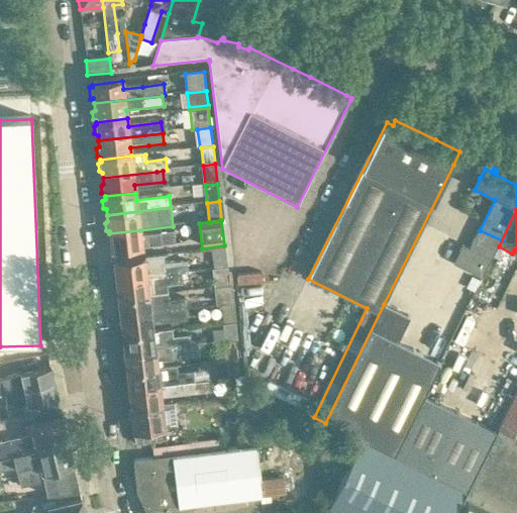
[(140,236),(140,230),(109,233),(109,236),(107,237),(107,245),(111,246),(111,253),(175,245),(173,233),(140,236)]
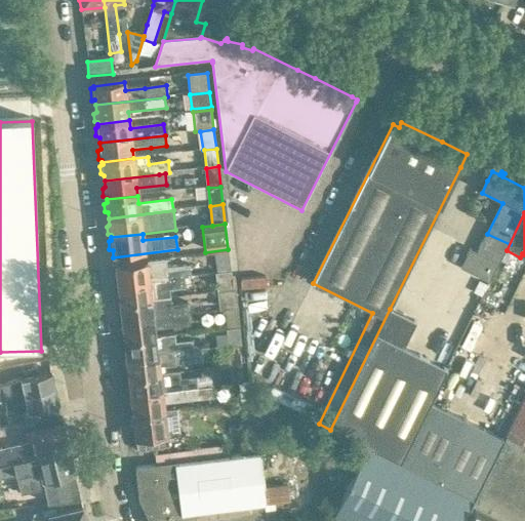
[(470,251),(460,270),(490,284),(501,262),(479,250),(477,254),(470,251)]
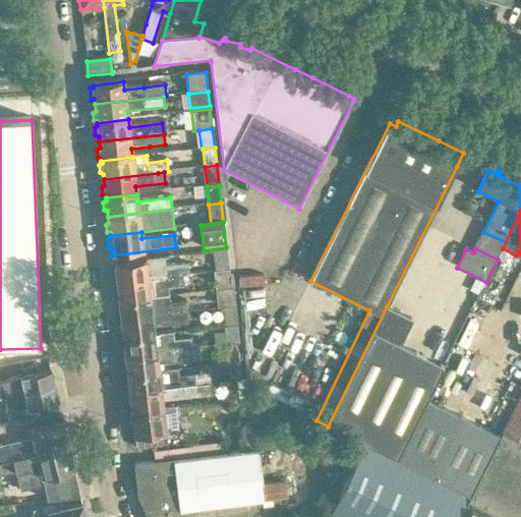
[(229,270),(227,251),(213,253),(214,272),(229,270)]
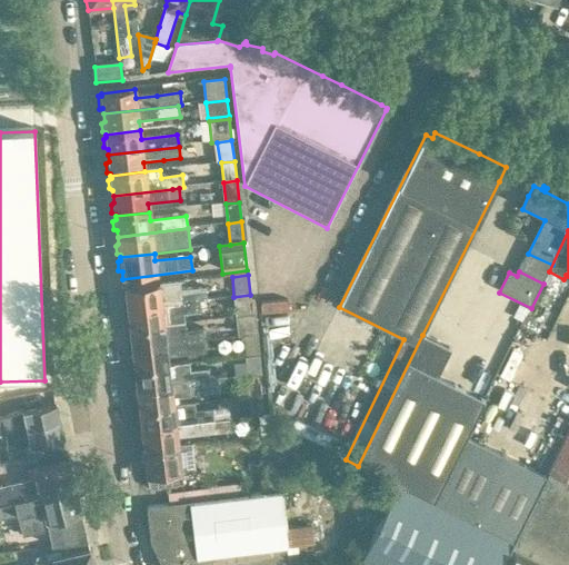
[(181,291),(180,283),(121,290),(122,303),(127,303),(128,310),(198,301),(207,300),(206,289),(181,291)]
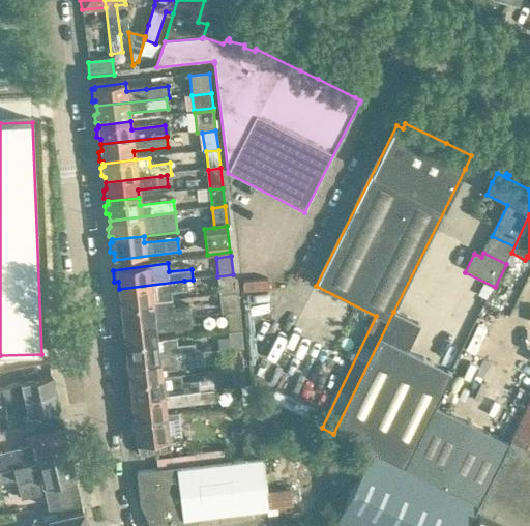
[(217,276),(219,295),(239,293),(237,280),(233,281),(233,274),(217,276)]
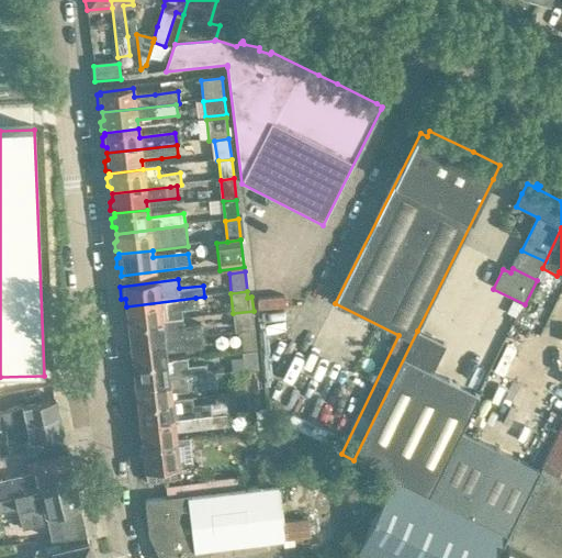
[(123,315),(124,326),(160,322),(182,319),(182,312),(197,310),(195,298),(126,307),(127,314),(123,315)]
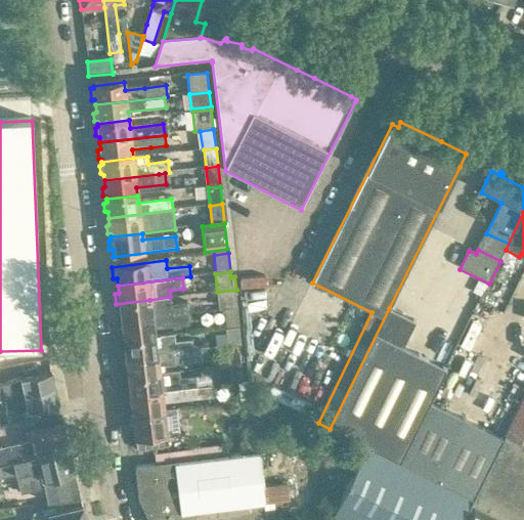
[(238,309),(236,290),(217,292),(219,311),(224,311),(238,309)]
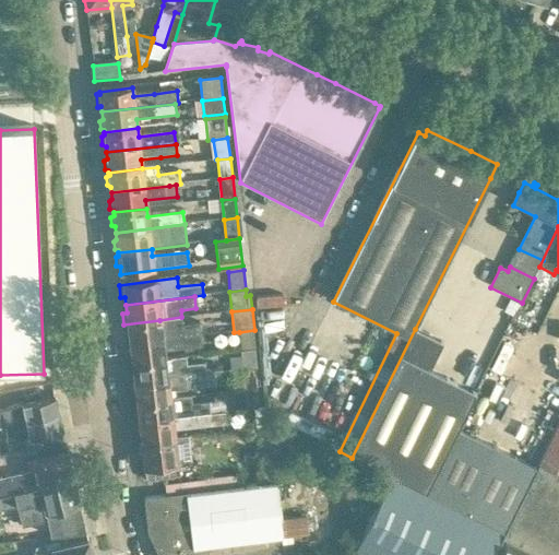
[(181,317),(159,320),(123,325),(125,338),(129,338),(130,344),(200,337),(199,325),(182,327),(181,317)]
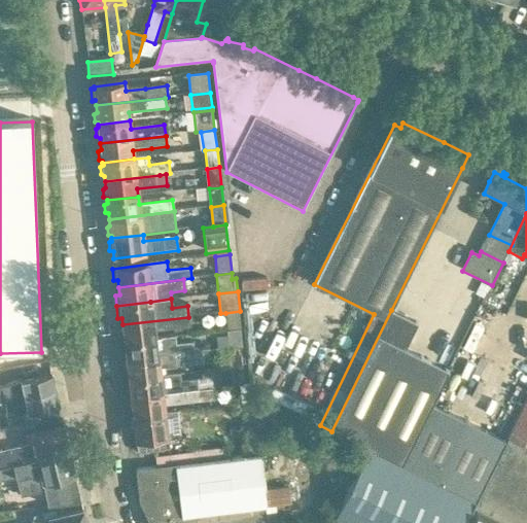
[(420,324),(391,310),(331,431),(401,466),(432,406),(450,370),(408,349),(420,324)]
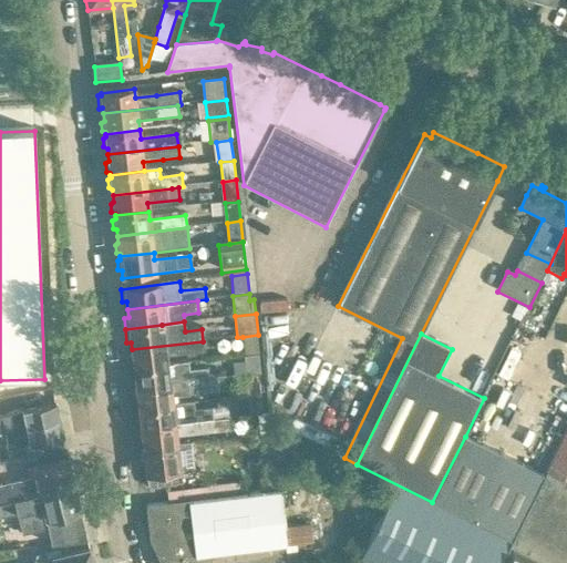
[(258,335),(243,337),(244,357),(260,356),(258,335)]
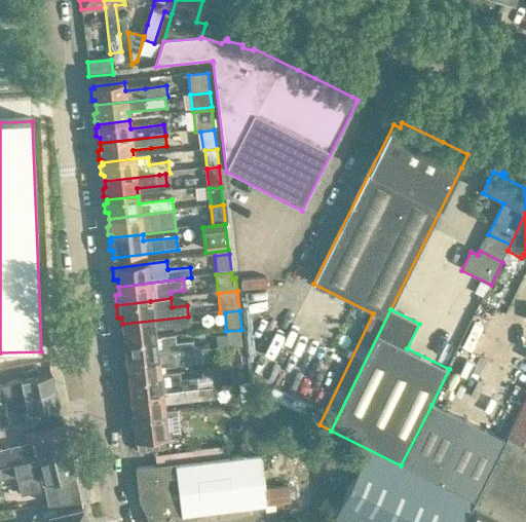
[(119,332),(120,343),(155,339),(154,332),(189,327),(188,317),(122,324),(123,332),(119,332)]
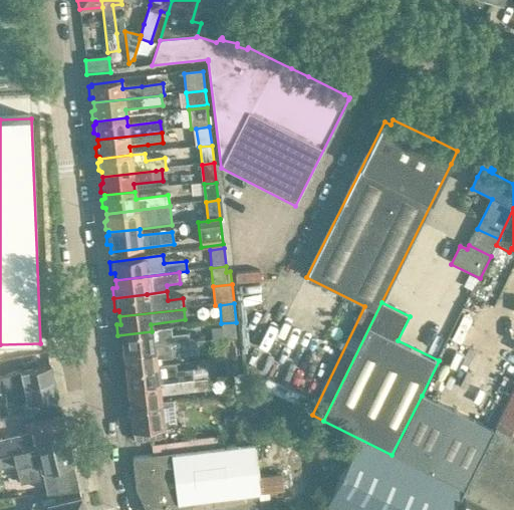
[(236,322),(221,323),(223,340),(235,339),(237,339),(236,322)]
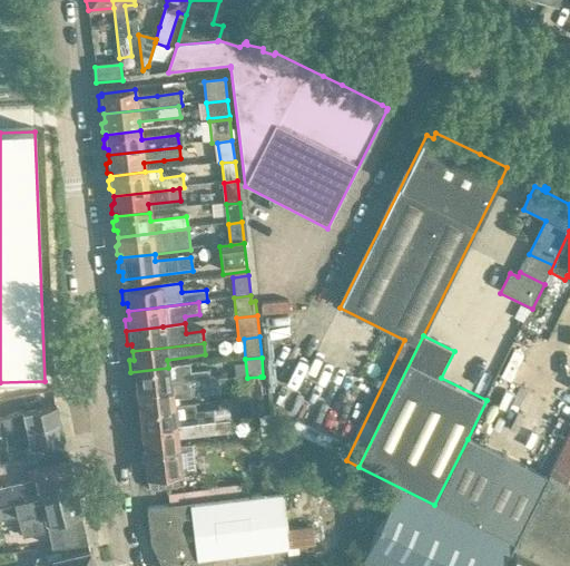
[(136,384),(137,391),(210,382),(209,372),(189,374),(188,366),(168,368),(130,372),(133,384),(136,384)]
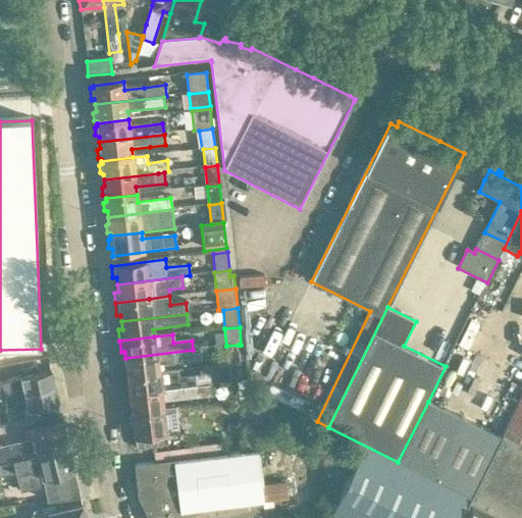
[(241,362),(239,345),(226,346),(228,364),(241,362)]
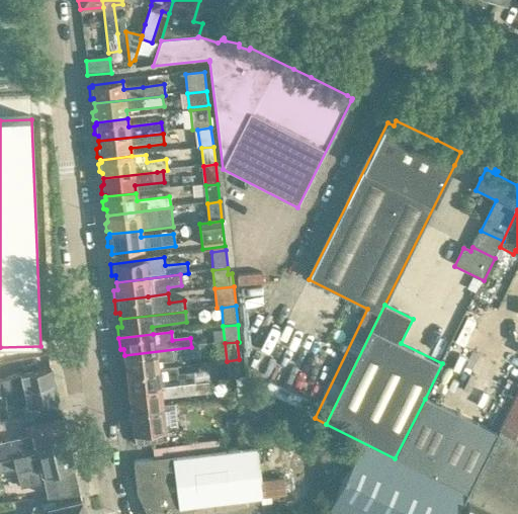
[(121,363),(123,374),(157,370),(156,363),(175,361),(200,358),(198,346),(191,347),(124,355),(125,363),(121,363)]
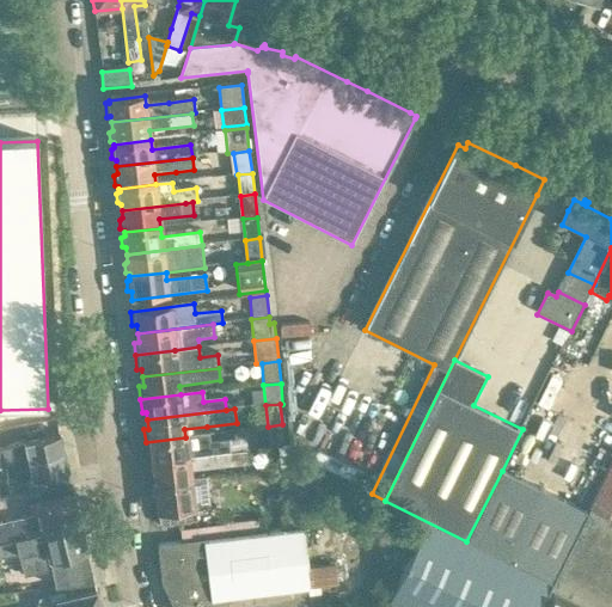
[(270,451),(285,448),(282,424),(268,427),(270,451)]
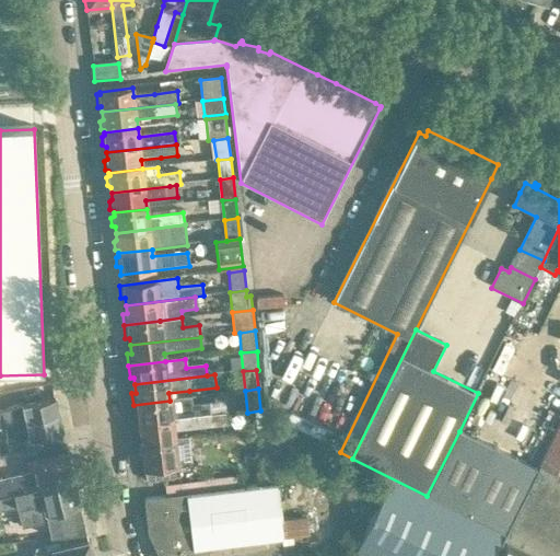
[(170,401),(133,405),(135,418),(139,417),(139,424),(210,417),(209,405),(193,406),(191,397),(170,401)]
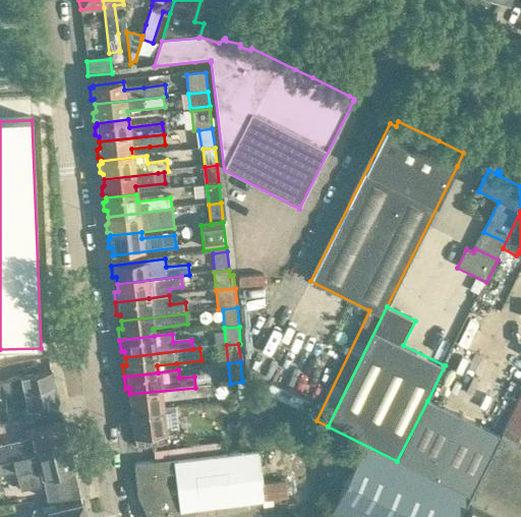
[(0,400),(55,388),(51,371),(51,372),(20,379),(22,385),(0,389),(0,400)]
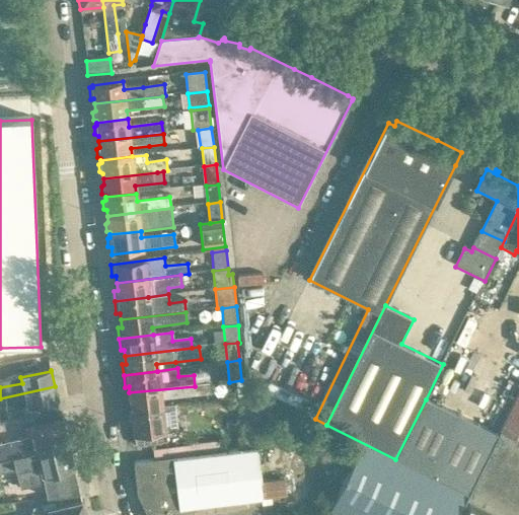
[(210,384),(195,386),(129,392),(130,400),(127,401),(128,413),(161,409),(160,400),(179,397),(211,394),(210,384)]
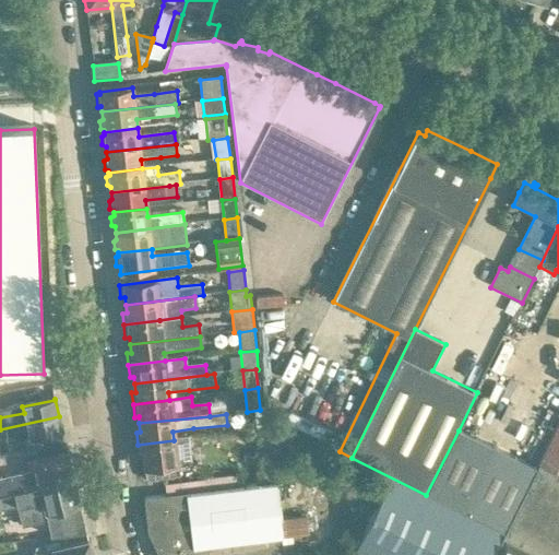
[(66,449),(59,416),(0,429),(0,441),(27,436),(32,457),(66,449)]
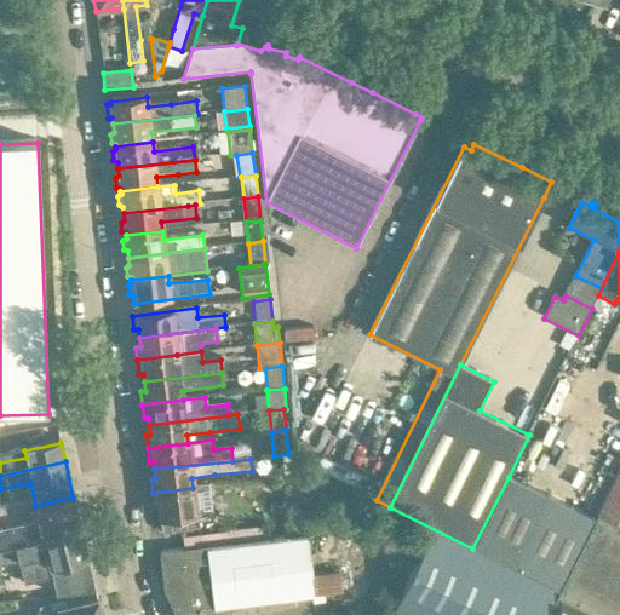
[(472,549),(558,592),(595,519),(509,477),(472,549)]
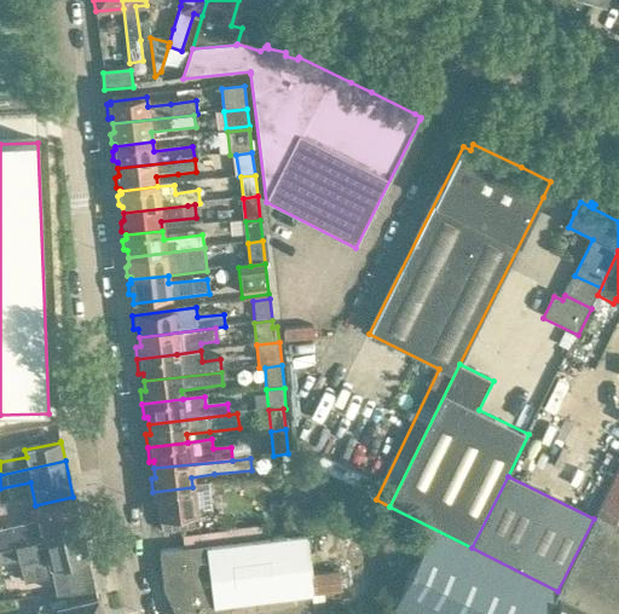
[(209,485),(192,487),(152,492),(154,505),(158,504),(162,534),(197,529),(196,515),(213,514),(209,485)]
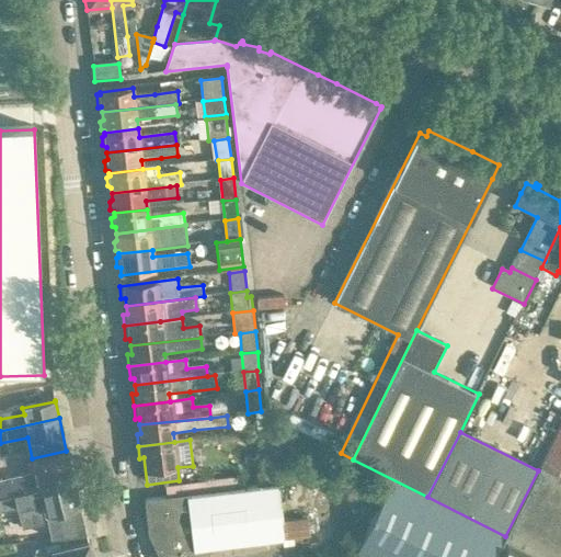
[(0,482),(0,498),(73,482),(67,455),(34,464),(36,475),(0,482)]
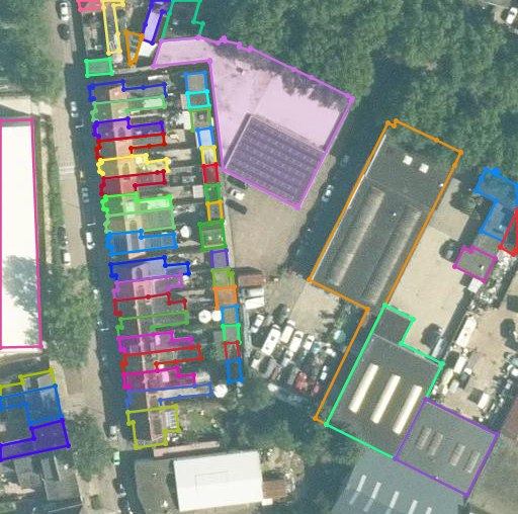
[(465,498),(498,513),(517,513),(517,440),(499,430),(497,434),(466,495),(465,498)]
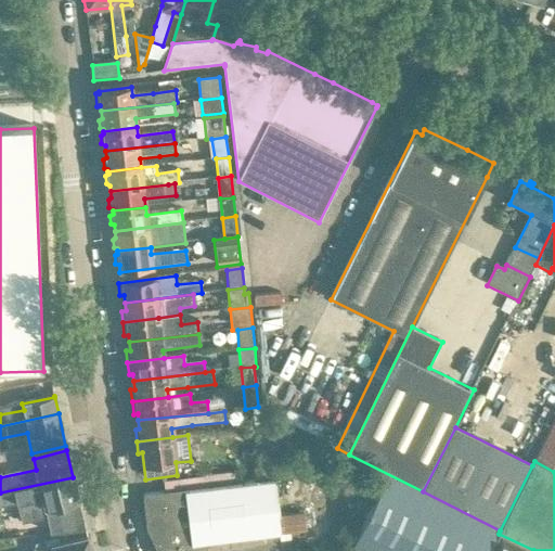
[(73,477),(0,492),(0,503),(1,509),(18,504),(23,525),(49,520),(47,510),(52,509),(55,524),(82,517),(73,477)]
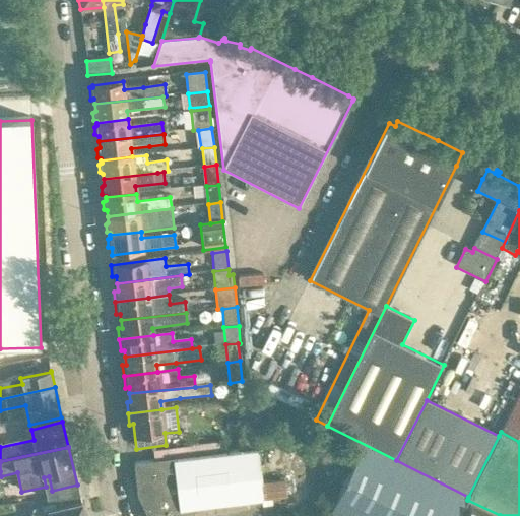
[(364,447),(330,514),(332,515),(456,515),(466,498),(364,447)]
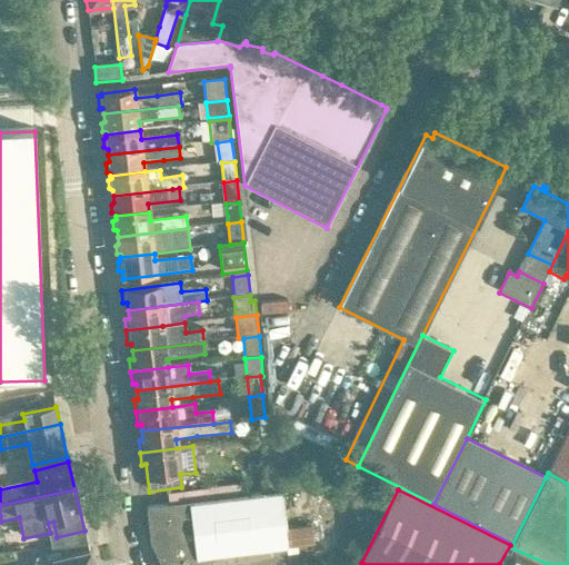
[(280,494),(147,509),(150,544),(160,563),(160,564),(212,564),(211,557),(287,548),(312,545),(310,525),(283,528),(280,494)]
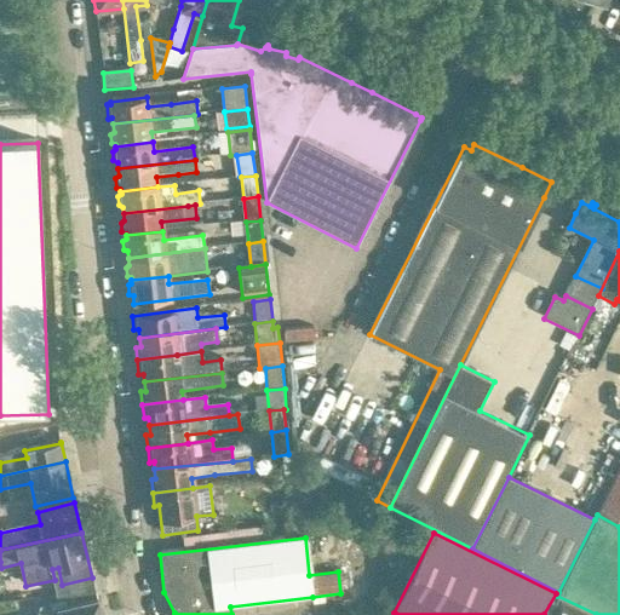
[(101,614),(97,601),(73,607),(72,602),(40,609),(39,614),(101,614)]
